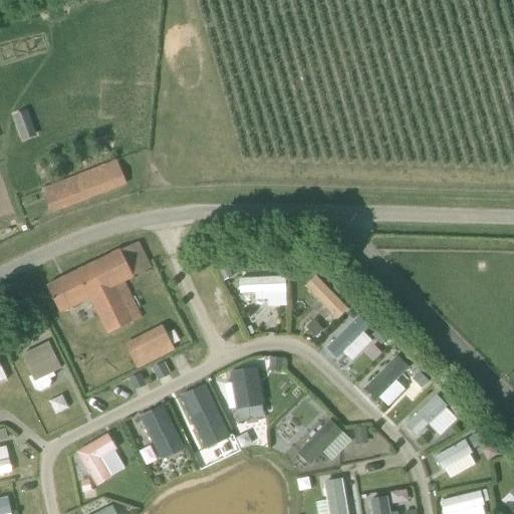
[(31,121),(16,126),(21,141),(36,136),(31,121)]
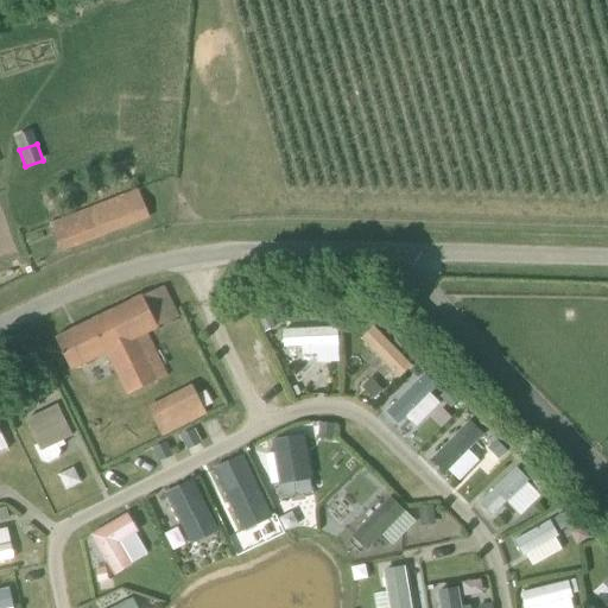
[(63,254),(151,220),(139,189),(50,223),(63,254)]
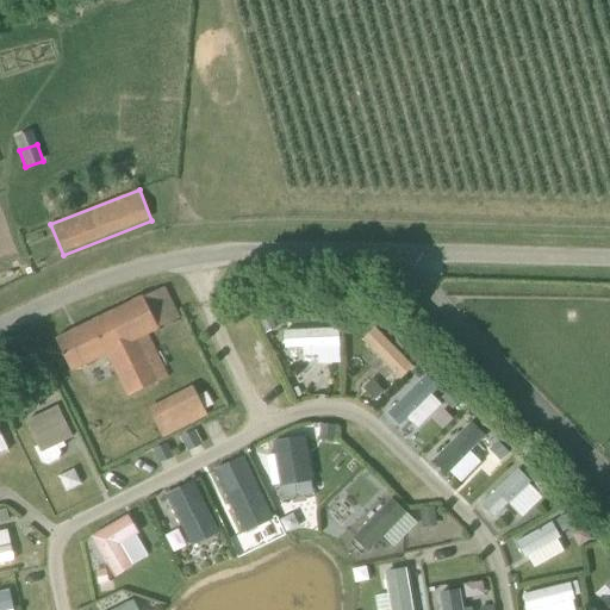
[(169,375),(148,335),(180,322),(163,288),(56,338),(72,372),(107,354),(129,396),(169,375)]
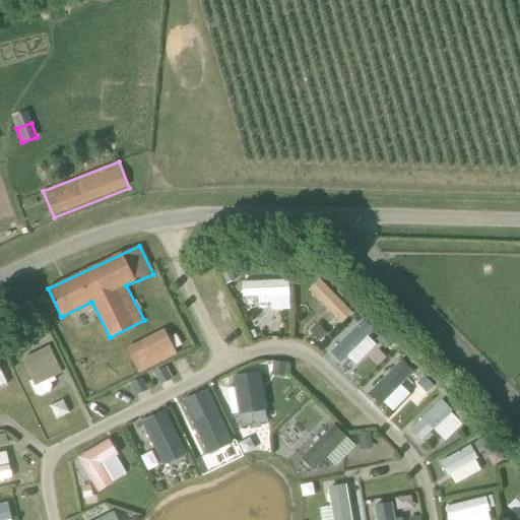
[(241,310),(288,308),(287,278),(240,280),(241,310)]
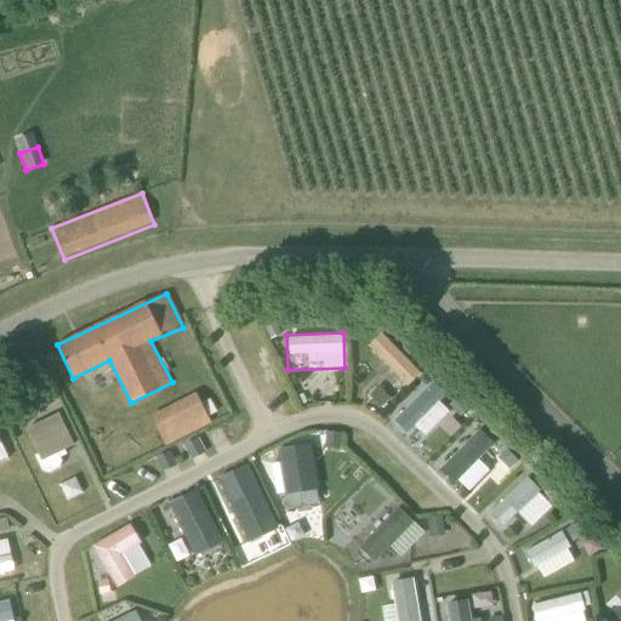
[(387,389),(398,379),(405,386),(420,372),(380,332),(365,347),(372,355),(364,364),(387,389)]
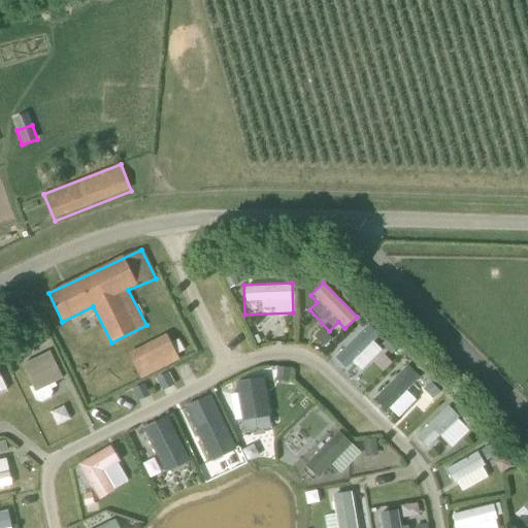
[(382,350),(370,340),(377,333),(365,322),(331,359),(354,380),(382,350)]
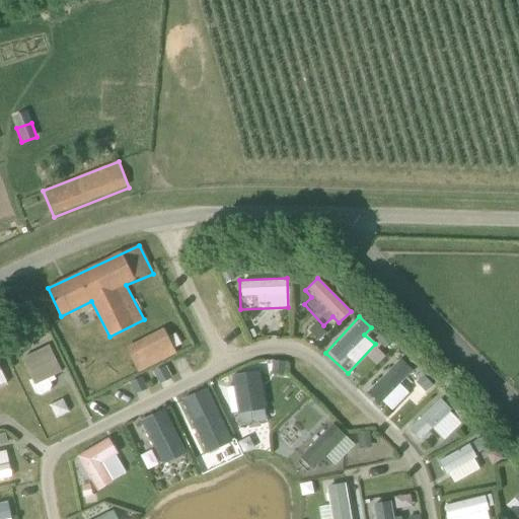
[(139,373),(177,354),(164,328),(126,348),(139,373)]
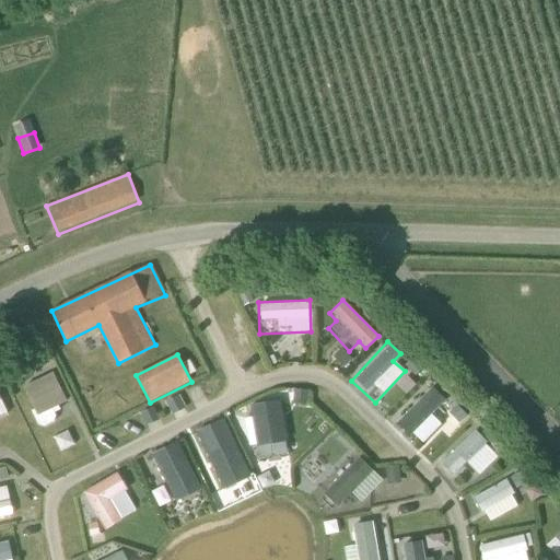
[(54,374),(25,388),(36,410),(39,416),(59,406),(68,401),(54,374)]
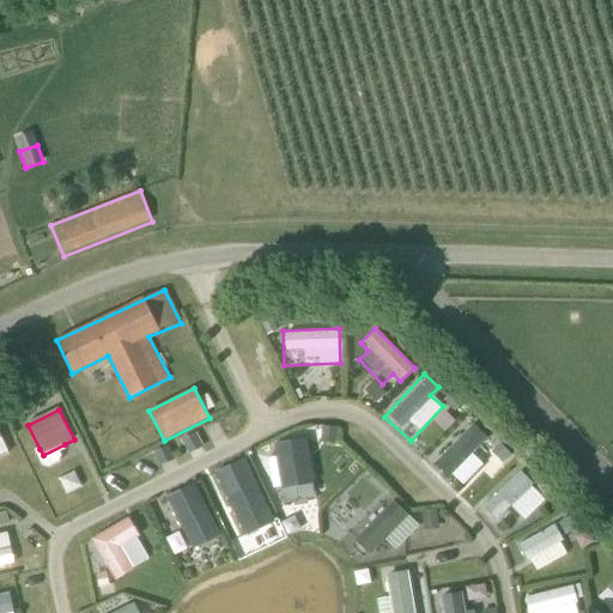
[(457,486),(490,453),(501,463),(508,455),(469,419),(430,461),(457,486)]
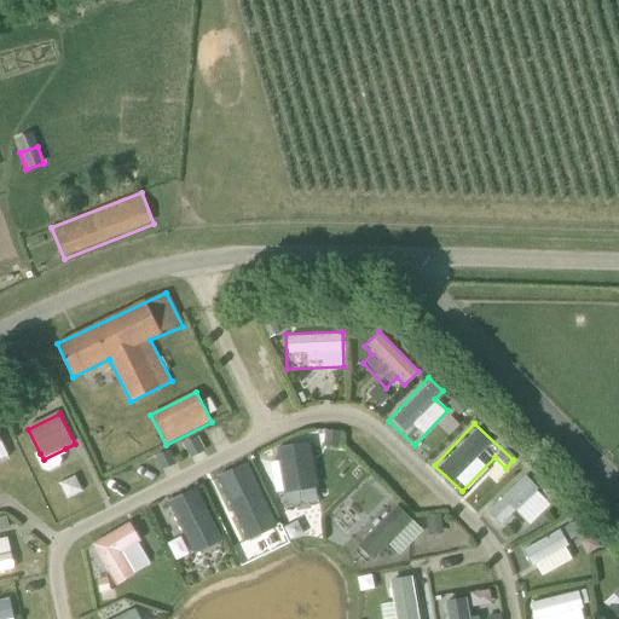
[(340,429),(324,428),(324,444),(340,444),(340,429)]
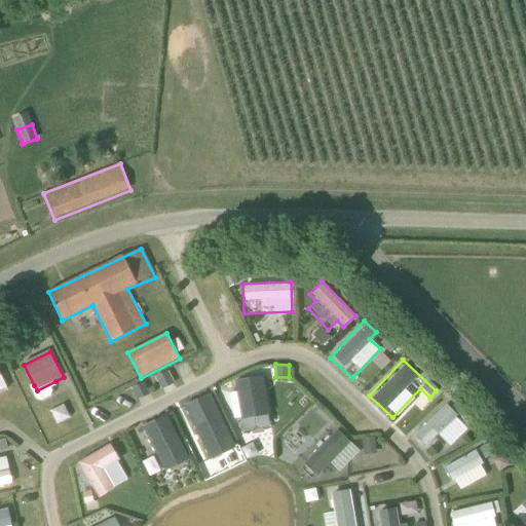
[(156,377),(161,388),(174,383),(168,371),(156,377)]
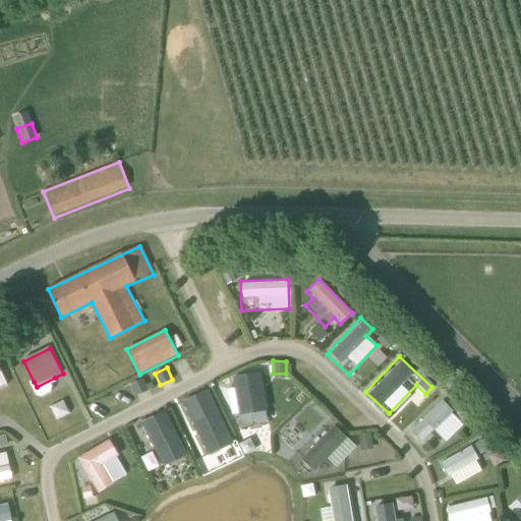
[(266,406),(259,406),(258,372),(231,374),(234,425),(266,423),(266,406)]
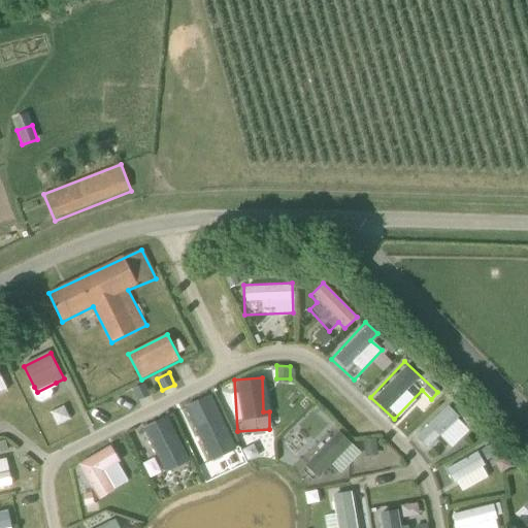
[(151,395),(144,383),(132,389),(138,400),(151,395)]
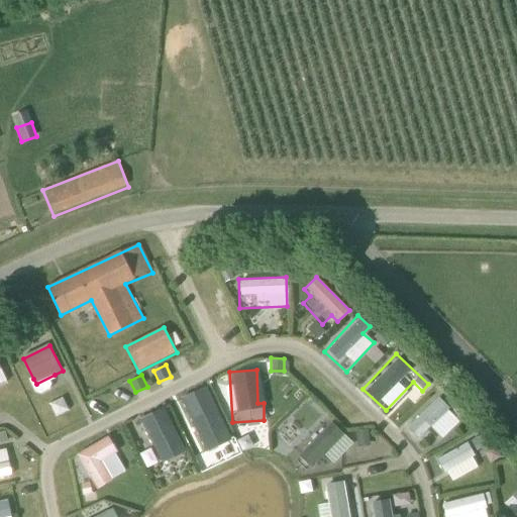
[(176,398),(201,450),(228,437),(203,385),(176,398)]
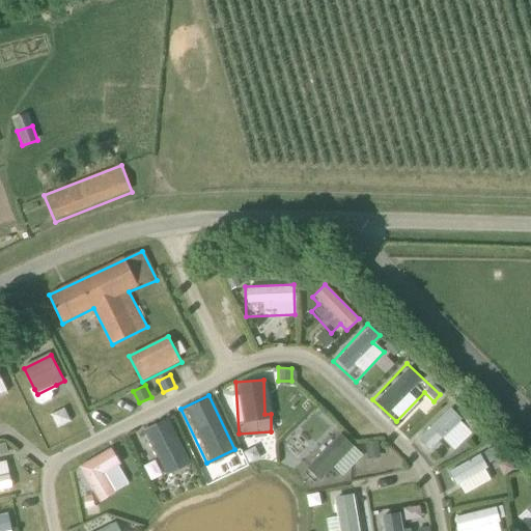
[(448,407),(412,440),(423,452),(439,438),(451,451),(472,432),(448,407)]
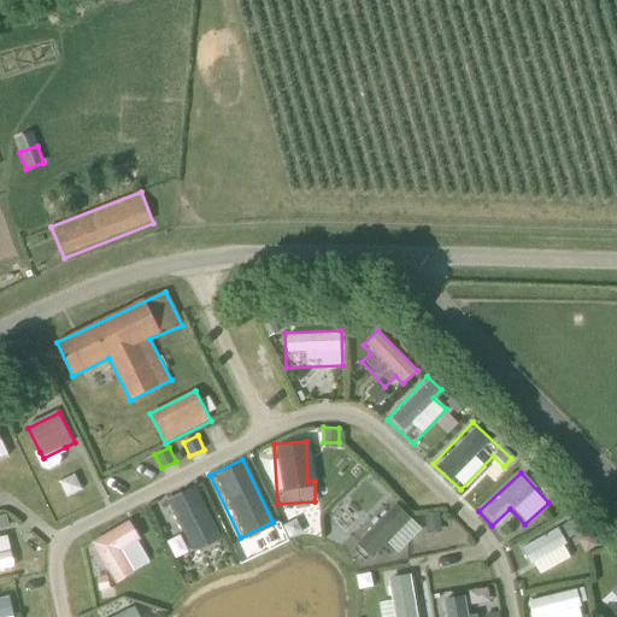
[(163,498),(188,552),(218,538),(193,485),(163,498)]
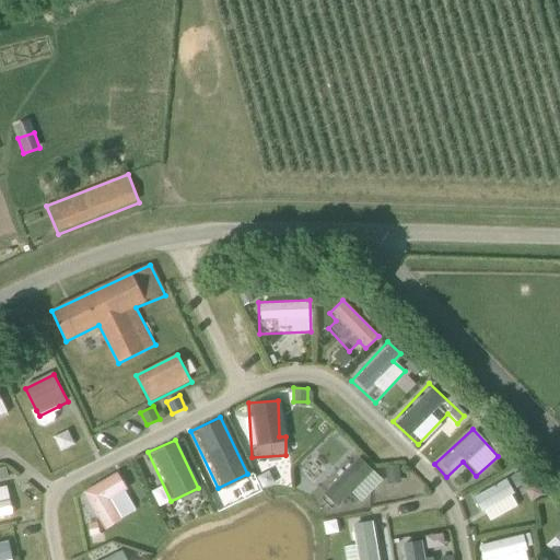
[(333,506),(347,491),(359,502),(381,479),(354,455),(318,492),(333,506)]
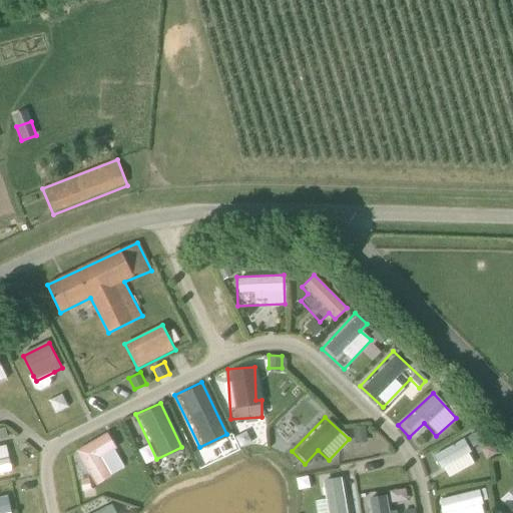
[(369,443),(366,427),(353,429),(355,445),(369,443)]
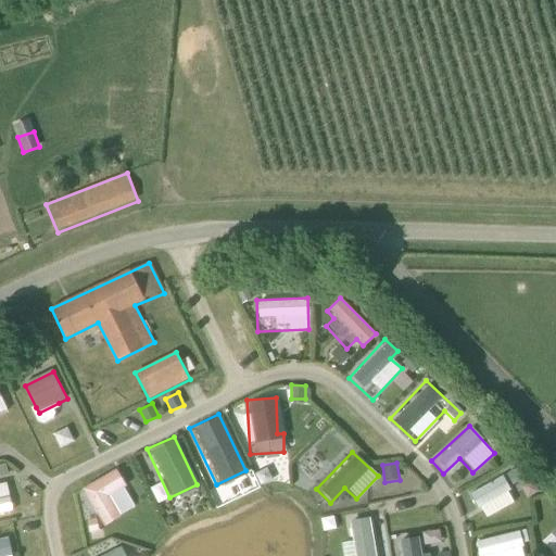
[(99,527),(118,516),(106,495),(124,484),(114,467),(77,488),(99,527)]
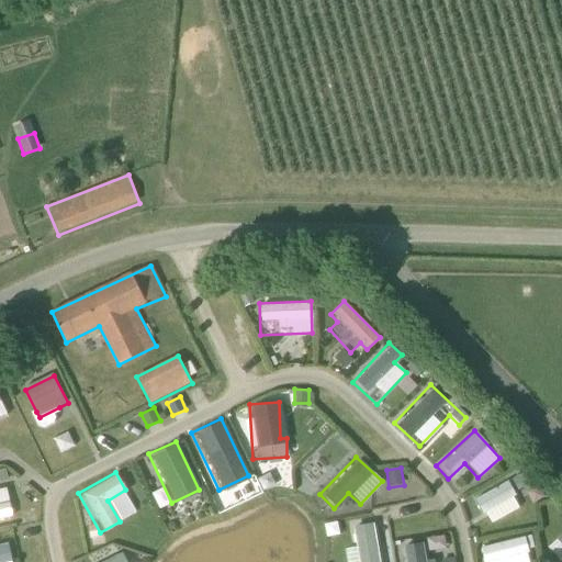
[(474,495),(485,525),(519,512),(507,482),(474,495)]
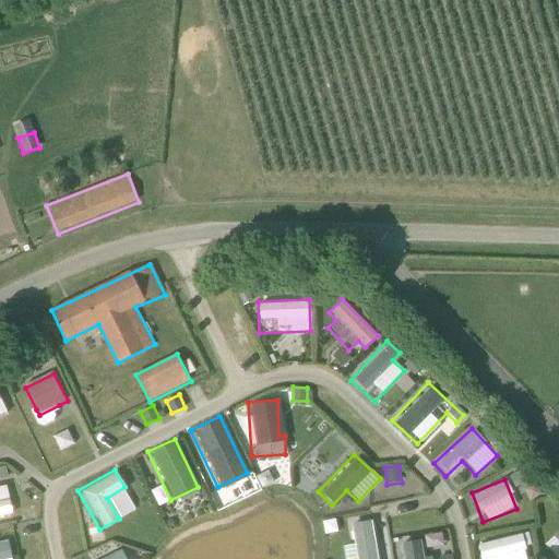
[(0,516),(13,513),(3,482),(0,483),(0,516)]
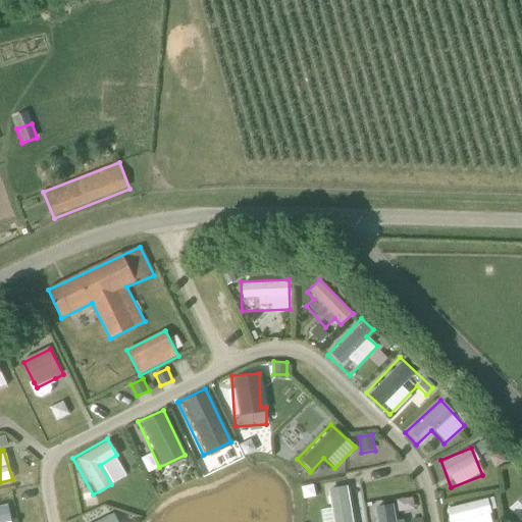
[(350,521),(349,485),(325,486),(326,508),(318,508),(318,521),(350,521)]
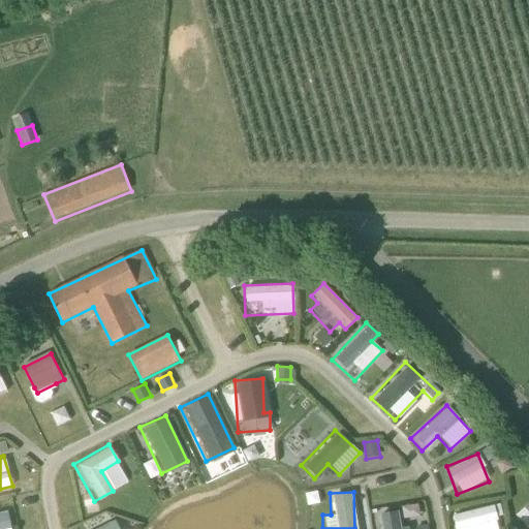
[(374,517),(421,508),(417,492),(371,500),(374,517)]
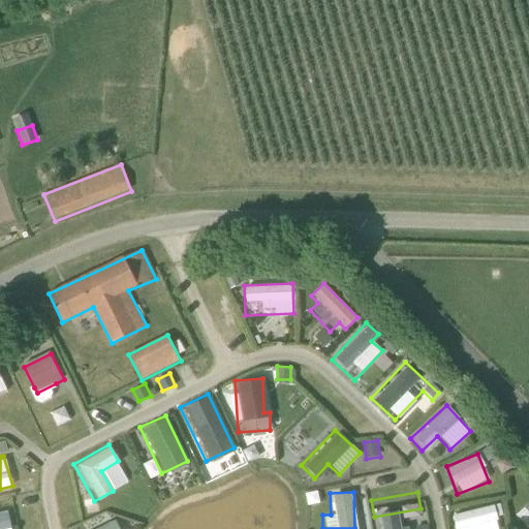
[(528,528),(528,498),(512,514),(527,528),(528,528)]
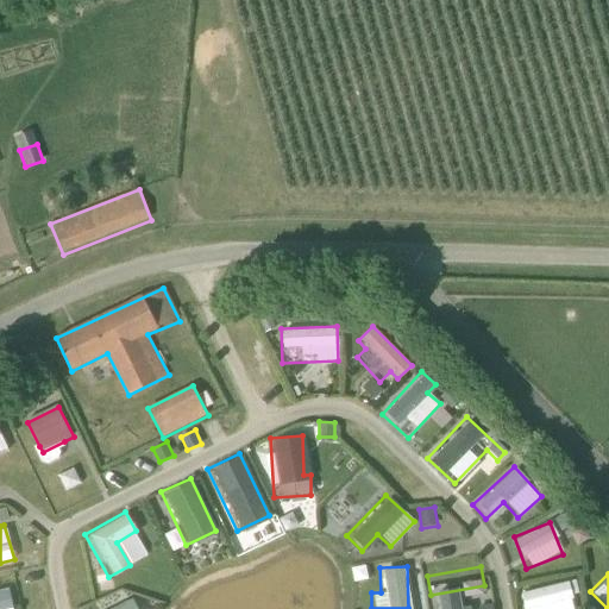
[(571,608),(569,595),(578,594),(576,579),(520,590),(522,608),(571,608)]
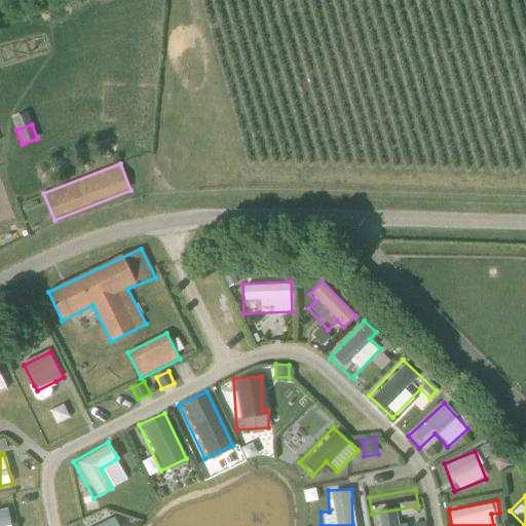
[(402,508),(403,522),(421,520),(419,505),(402,508)]
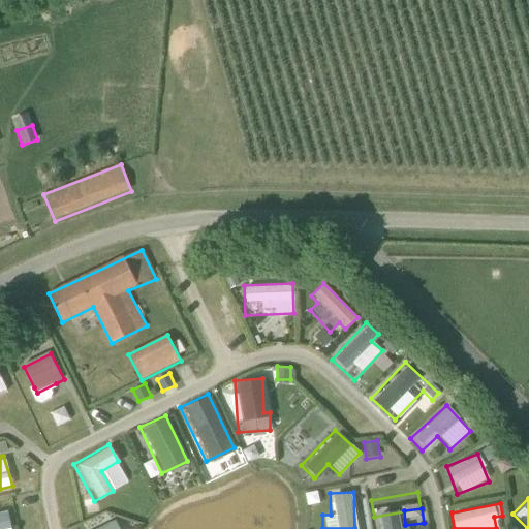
[(0,528),(9,528),(6,510),(0,511),(0,528)]
